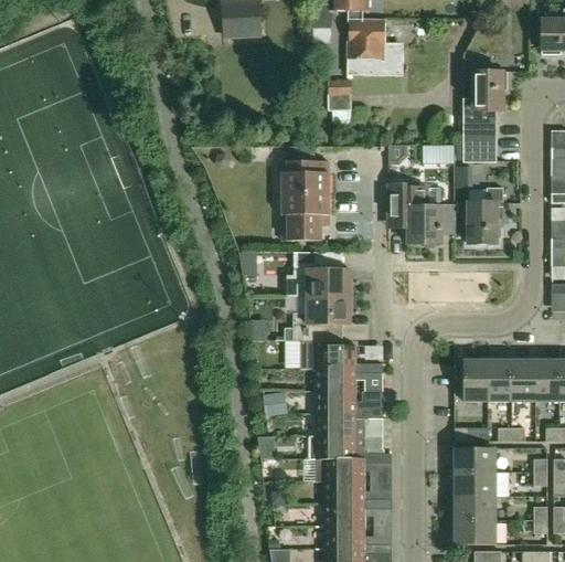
[(225,0),(225,1),(224,1),(226,36),(257,34),(255,0),(225,0)]
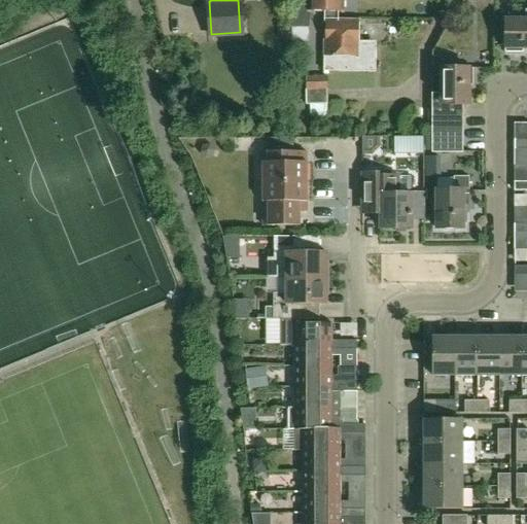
[(343,9),(342,0),(291,0),(291,25),(309,26),(309,9),(325,9),(325,18),(337,19),(337,9),(343,9)]
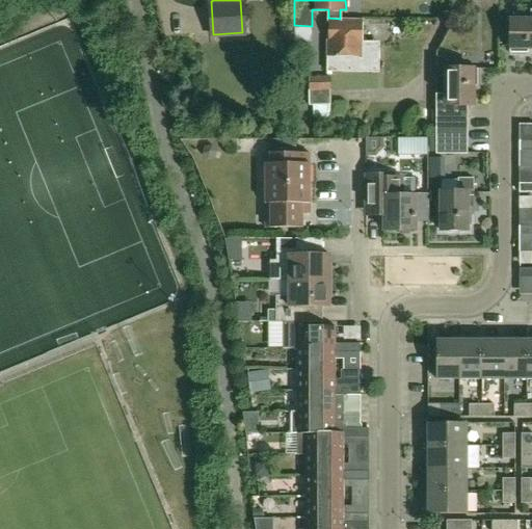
[(362,40),(363,19),(340,19),(328,18),(327,41),(326,53),(326,69),(377,71),(378,40),(362,40)]
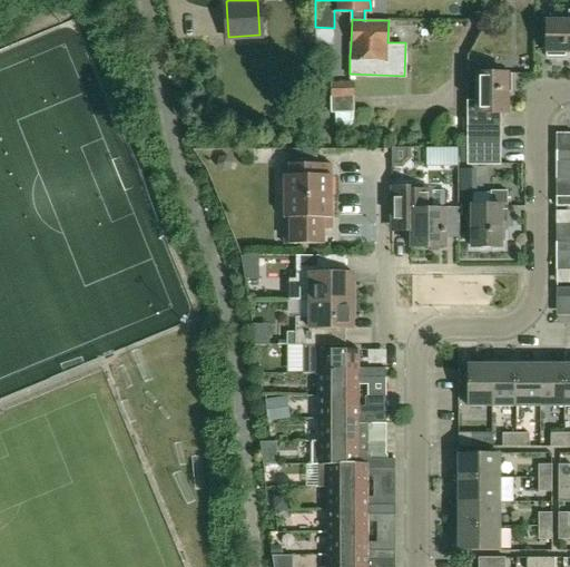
[(569,20),(546,20),(546,55),(564,55),(564,49),(569,49),(569,20)]
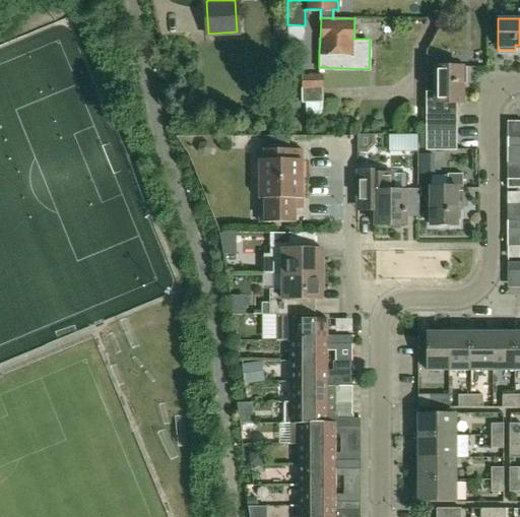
[(462,102),(462,82),(466,82),(466,65),(435,65),(435,90),(426,90),(426,125),(456,125),(456,114),(456,102),(462,102)]
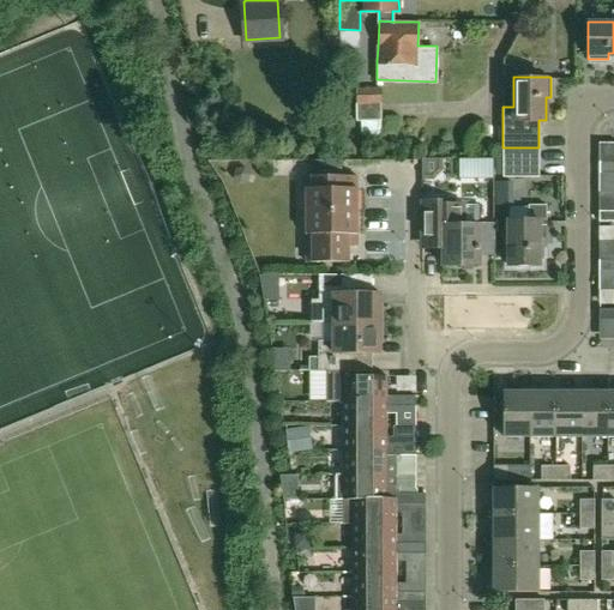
[(381,118),(381,86),(356,86),(356,119),(381,118)]
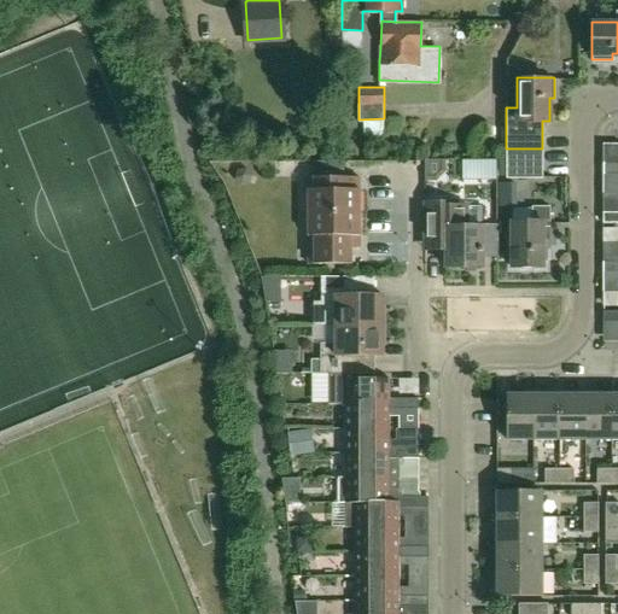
[(542,176),(542,148),(506,148),(506,176),(542,176)]
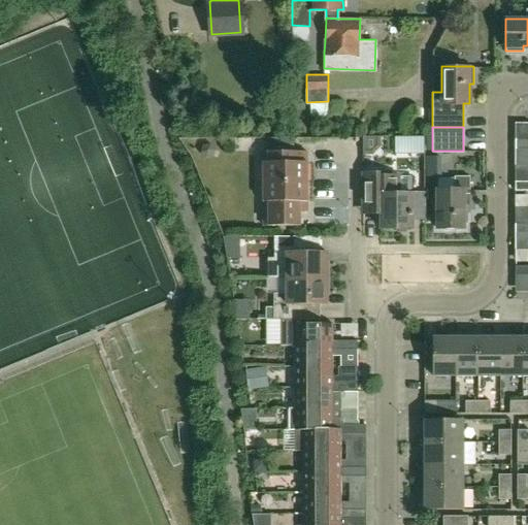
[(527,146),(527,138),(515,137),(515,146),(527,146)]
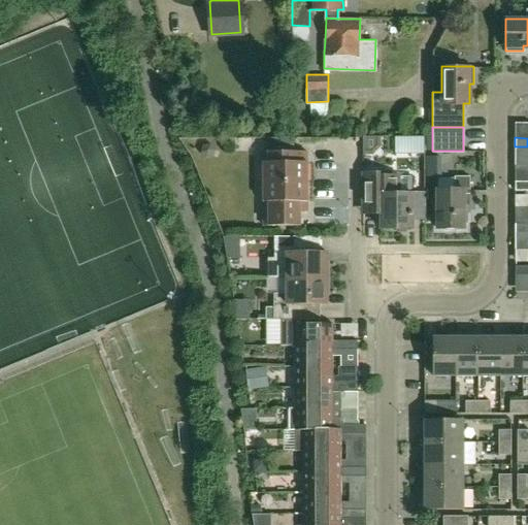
[(306,210),(307,150),(264,150),(263,224),(299,224),(299,210),(306,210)]
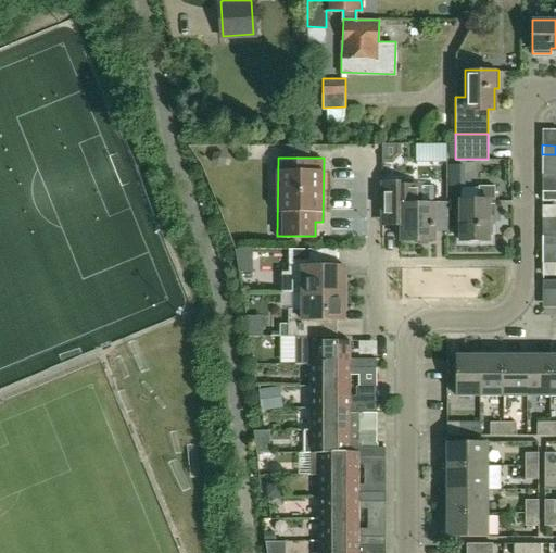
[(433,239),(434,202),(411,202),(411,180),(382,180),(382,215),(402,215),(401,239),(433,239)]
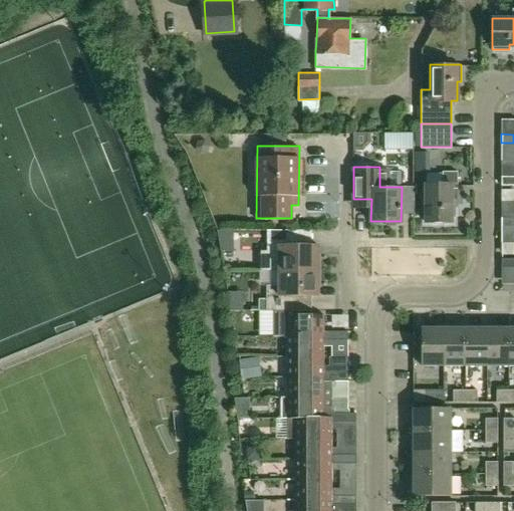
[(452,187),(457,187),(457,171),(443,171),(443,183),(425,183),(425,221),(452,221),(452,187)]
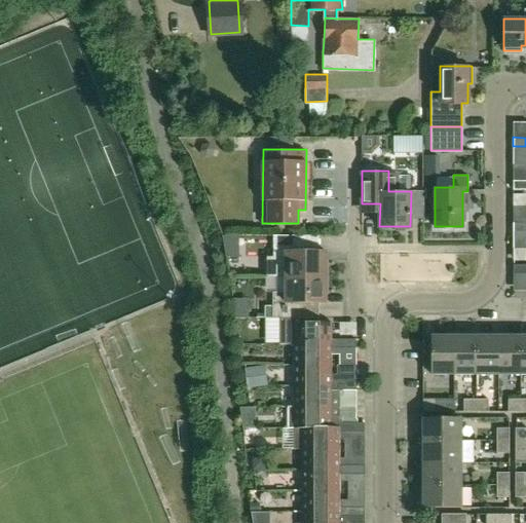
[(513,188),(525,188),(525,179),(513,179),(513,188)]
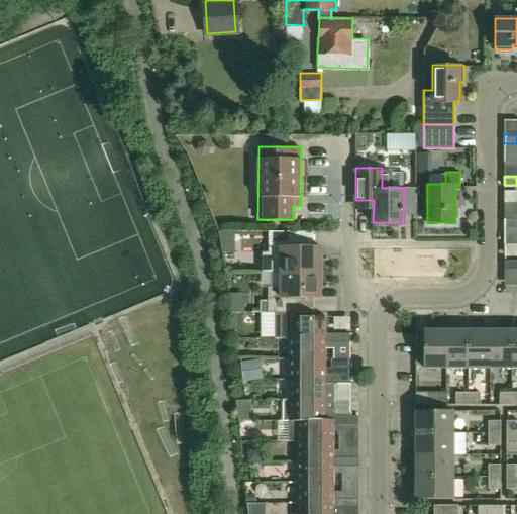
[(504,226),(516,226),(516,217),(504,217),(504,226)]
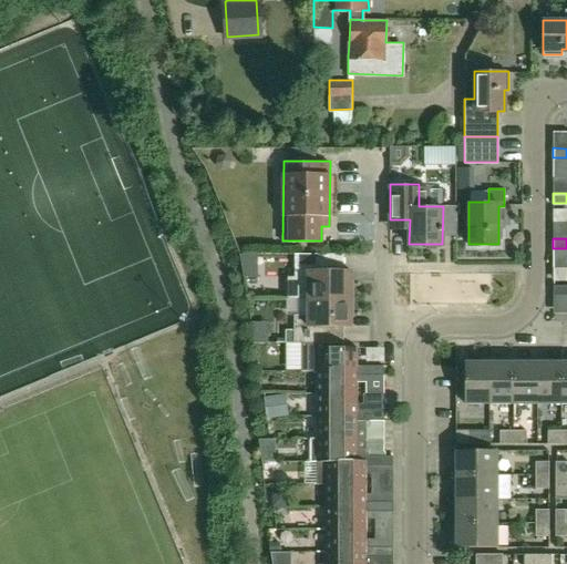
[(351,297),(351,269),(322,269),(322,253),(295,253),(294,279),(301,279),(301,297),(351,297)]
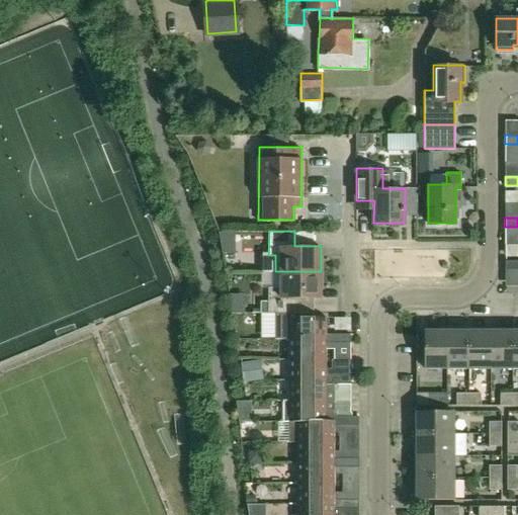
[(517,268),(517,259),(505,259),(505,268),(517,268)]
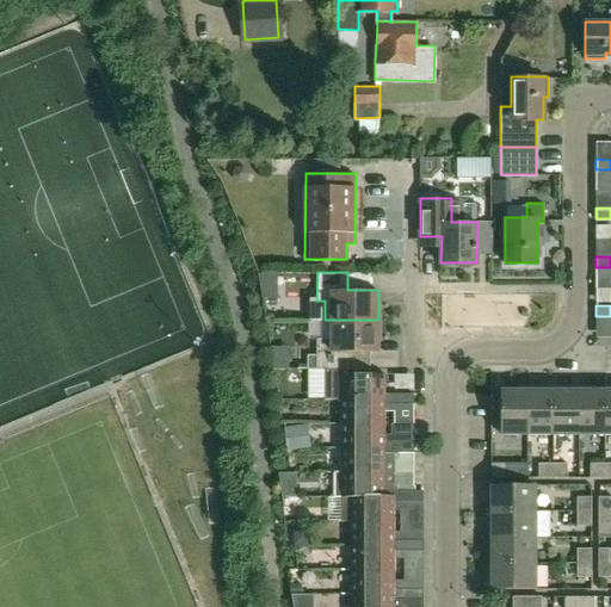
[(378,350),(378,320),(325,320),(325,338),(316,338),(316,367),(325,367),(347,367),(347,350),(378,350)]
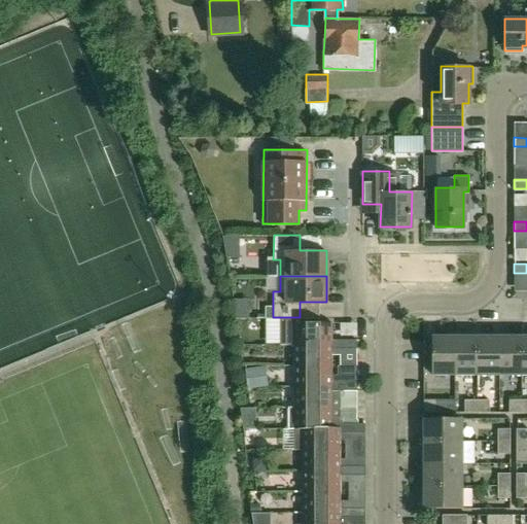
[(300,321),(300,317),(280,317),(280,343),(293,343),(332,343),(332,338),(332,321),(300,321)]
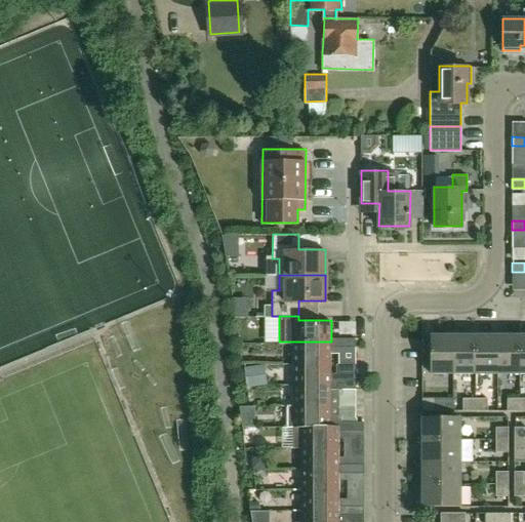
[(359,335),(359,322),(340,323),(341,336),(359,335)]
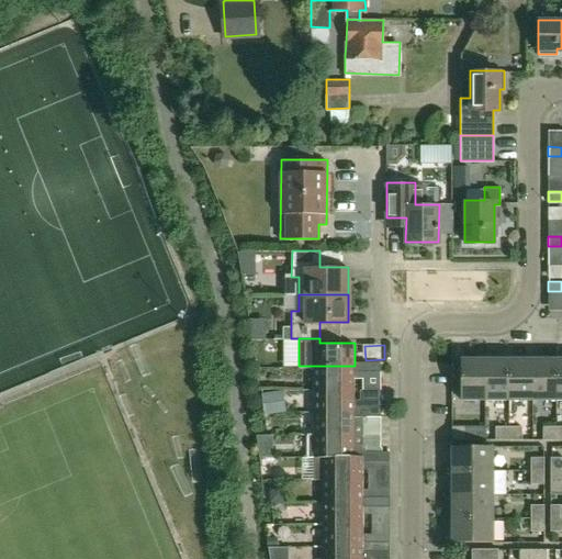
[(485,399),(485,357),(460,357),(460,399),(485,399)]
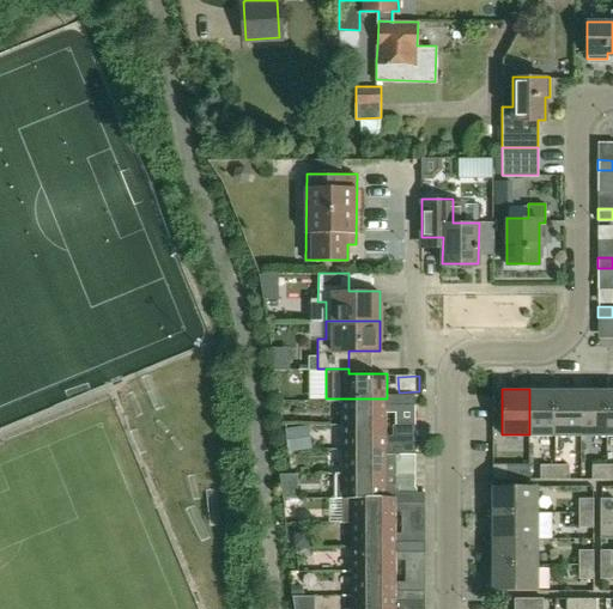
[(554,434),(554,389),(529,389),(529,434),(554,434)]
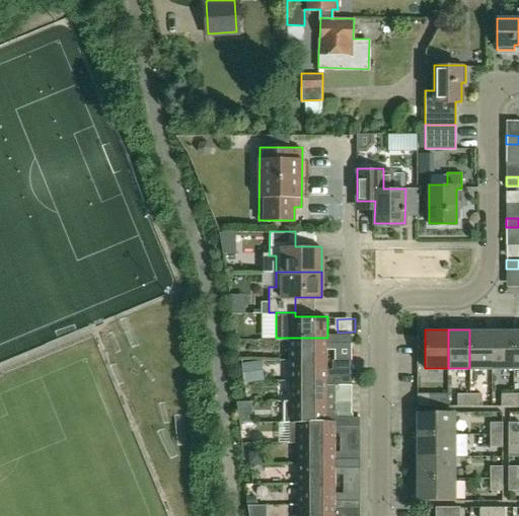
[(492,367),(492,329),(469,329),(469,368),(492,367)]
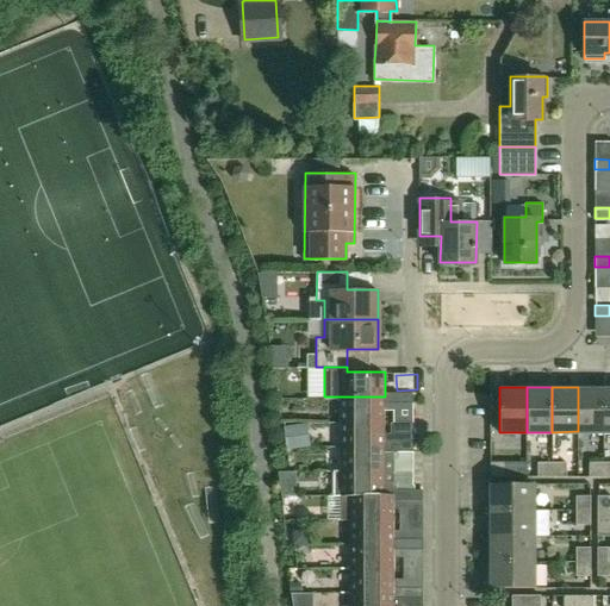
[(603,432),(603,387),(578,387),(578,431),(603,432)]
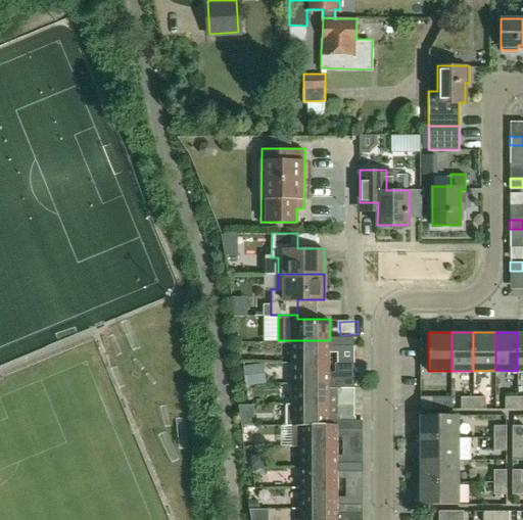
[(329,361),(329,344),(341,344),(341,335),(330,335),(330,340),(291,340),(291,361),(329,361)]
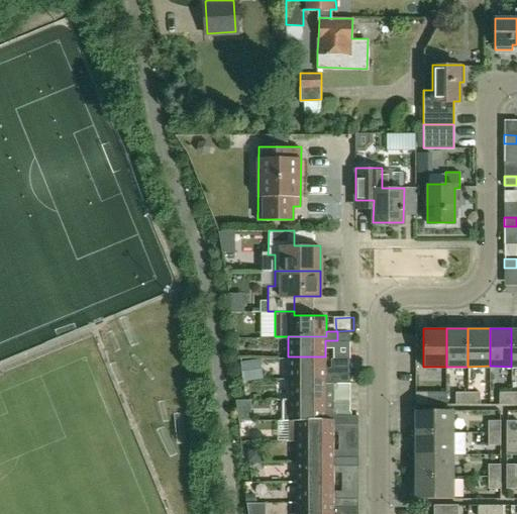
[(337,331),(337,340),(350,340),(350,331),(337,331)]
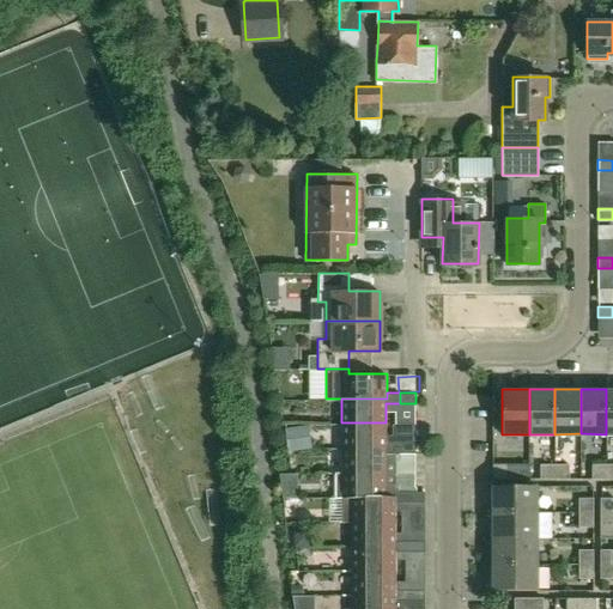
[(303,445),(299,422),(285,425),(287,448),(303,445)]
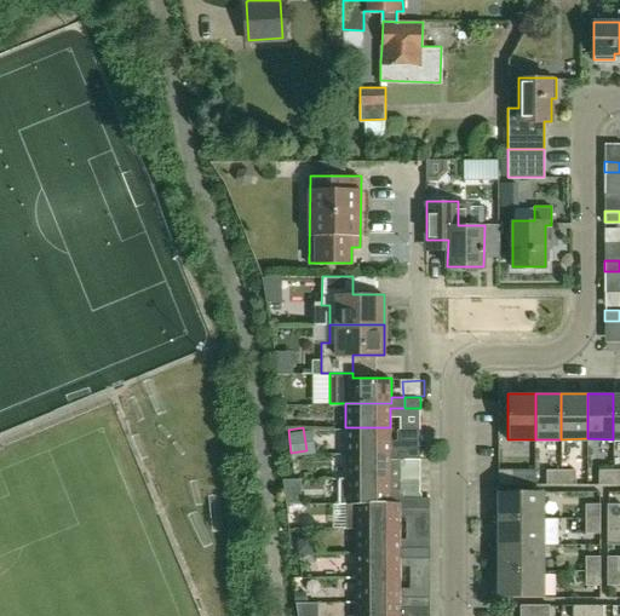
[(390,453),(390,447),(390,427),(345,427),(345,453),(390,453)]
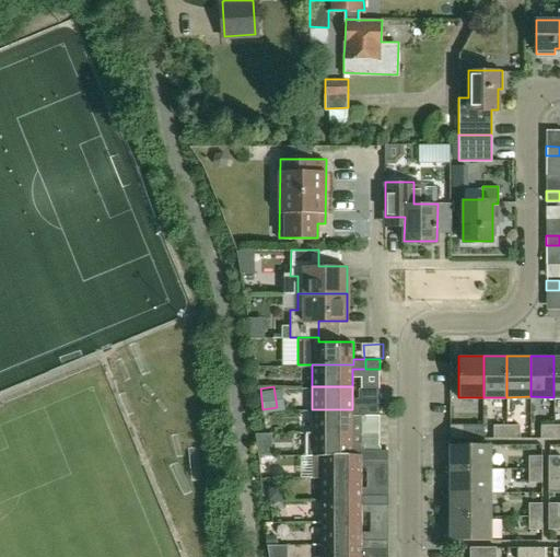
[(352,431),(352,414),(365,414),(365,404),(352,404),(352,409),(312,409),(312,431),(352,431)]
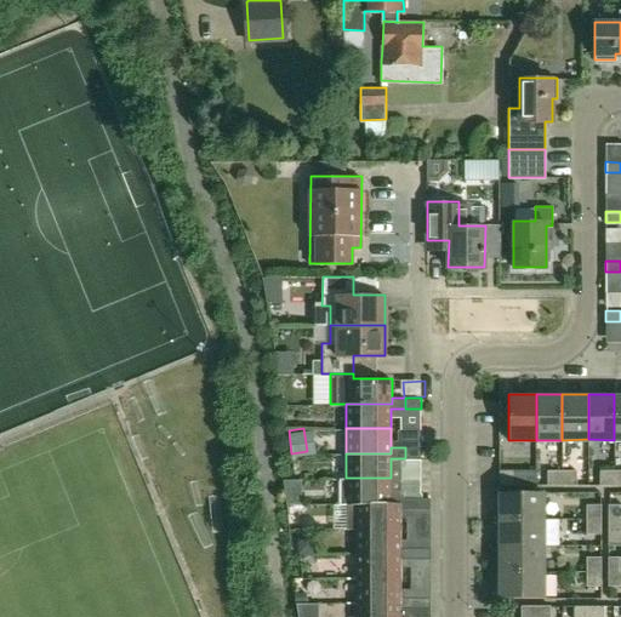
[(420,447),(405,447),(405,458),(420,458),(420,447)]
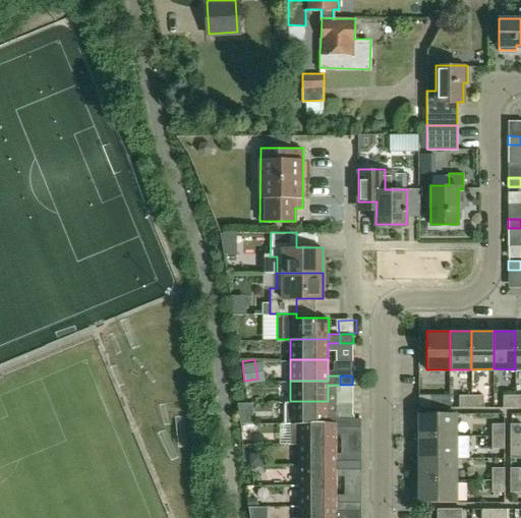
[(431,394),(419,394),(418,406),(431,406),(431,394)]
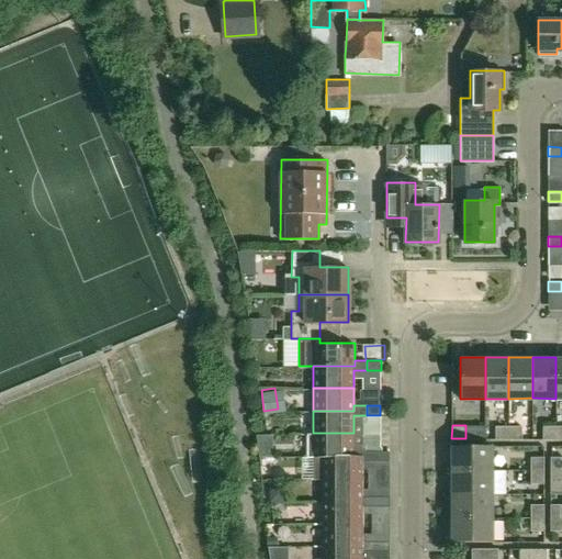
[(495,438),(508,437),(508,425),(495,425),(495,438)]
